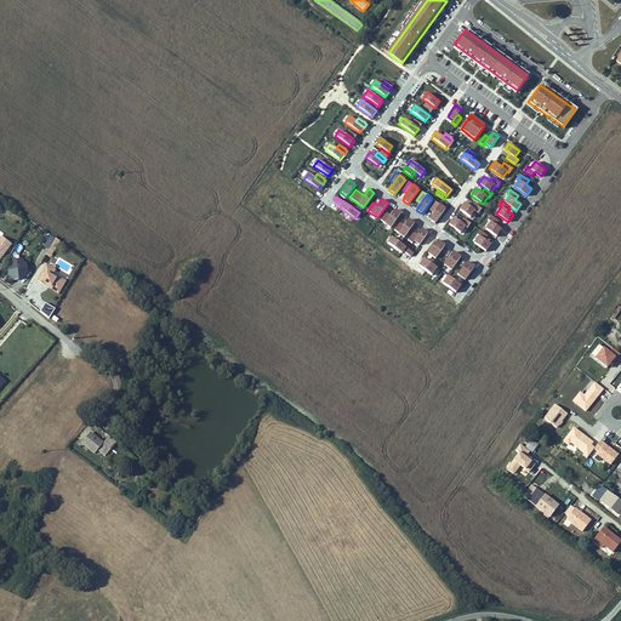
[(434,214),(440,204),(436,201),(429,210),(434,214)]
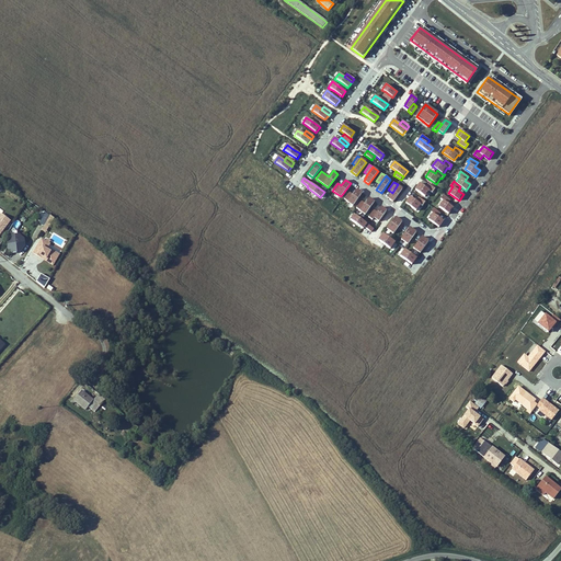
[(428,183),(425,186),(420,183),(415,190),(426,197),(431,191),(432,192),(435,189),(428,183)]
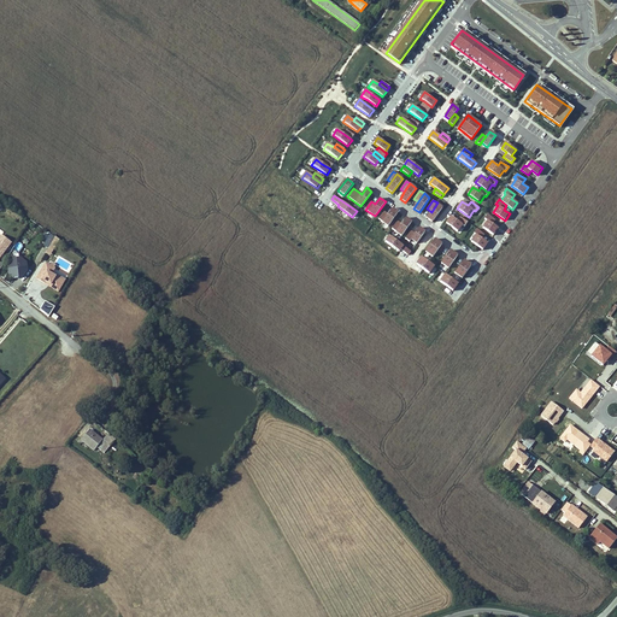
[(432,212),(427,218),(433,222),(444,207),(438,203),(432,212)]
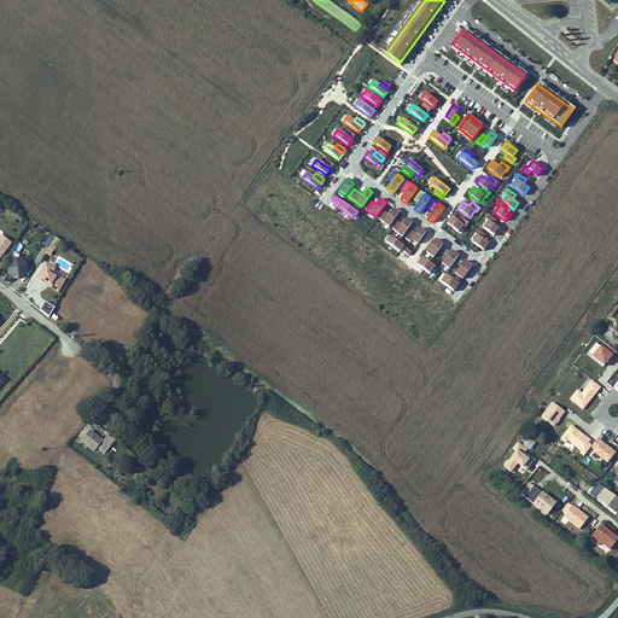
[(394,208),(389,215),(385,211),(379,220),(389,226),(400,211),(394,208)]
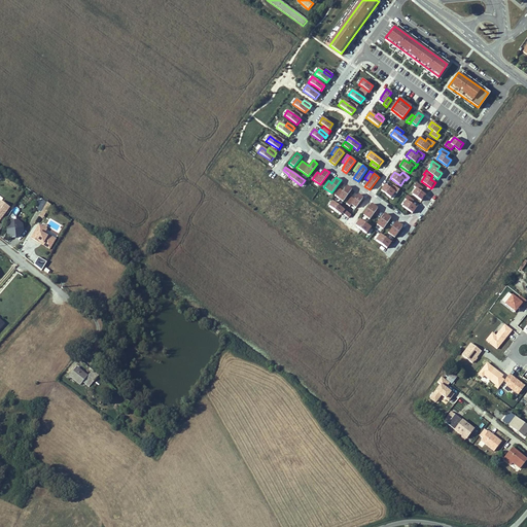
[(426,195),(421,190),(423,187),(417,182),(414,186),(415,187),(411,192),(422,201),(426,195)]
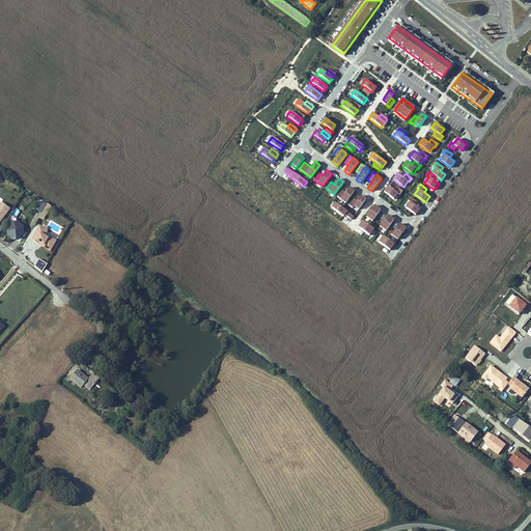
[(396,186),(393,189),(388,186),(384,192),(394,199),(398,194),(399,194),(402,191),(396,186)]
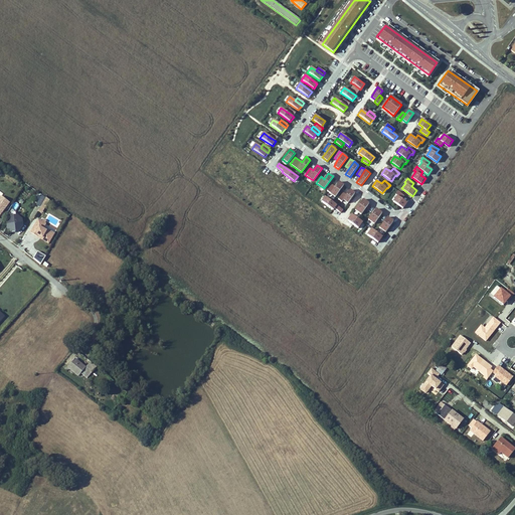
[(339,181),(335,187),(332,184),(327,191),(335,197),(344,185),(339,181)]
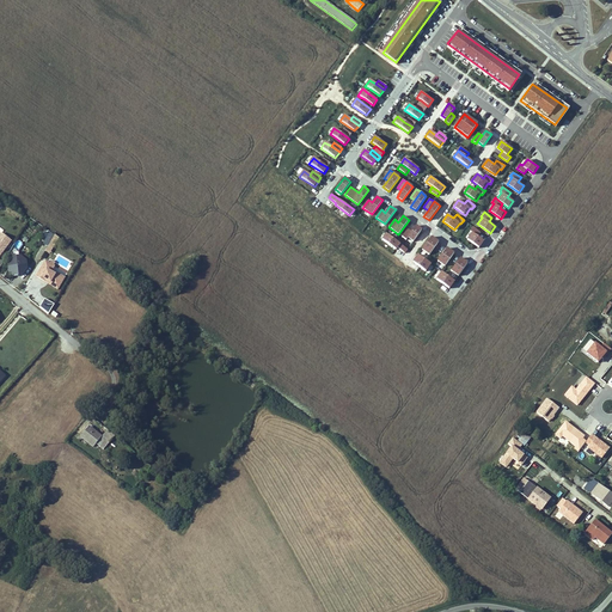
[(417,225),(412,232),(408,228),(402,237),(407,240),(408,238),(414,242),(422,228),(417,225)]
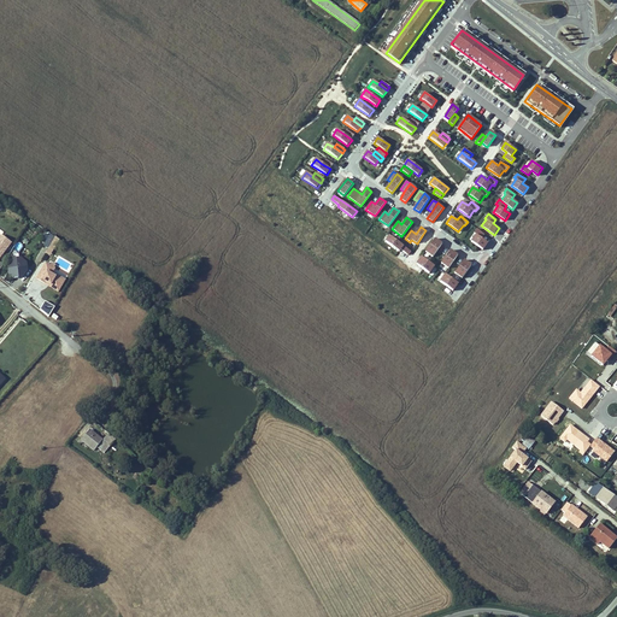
[(488,244),(482,239),(486,234),(477,229),(474,233),(476,234),(471,241),(483,250),(488,244)]
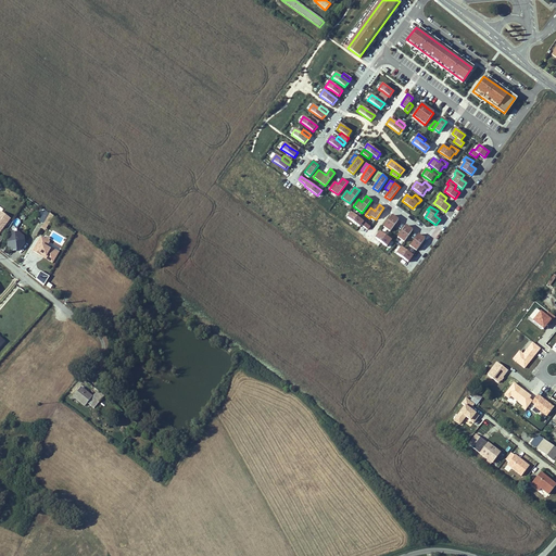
[(39,222),(43,224),(49,213),(41,209),(39,213),(42,215),(39,222)]
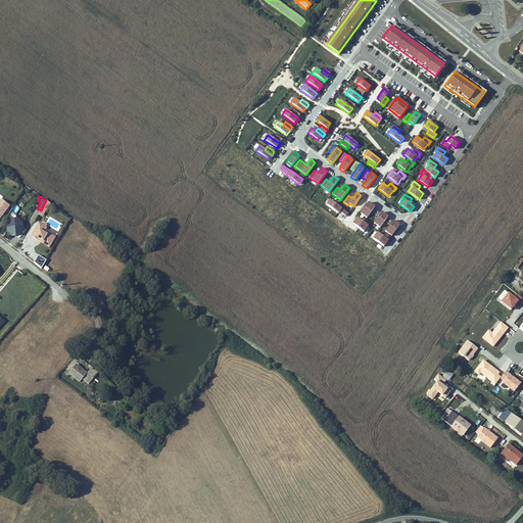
[(0,198),(0,220),(10,204),(0,198)]
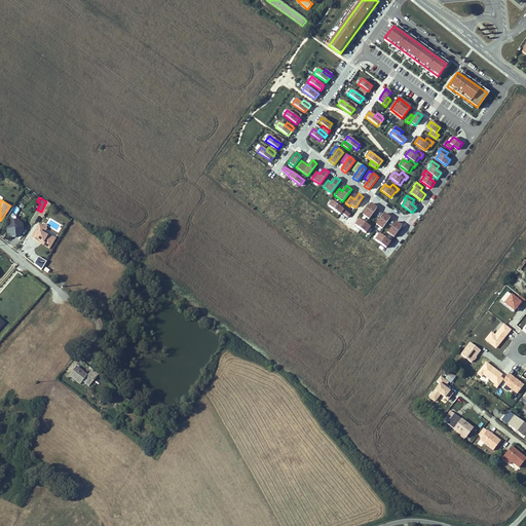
[(350,215),(332,200),(328,205),(341,215),(342,213),(348,218),(350,215)]
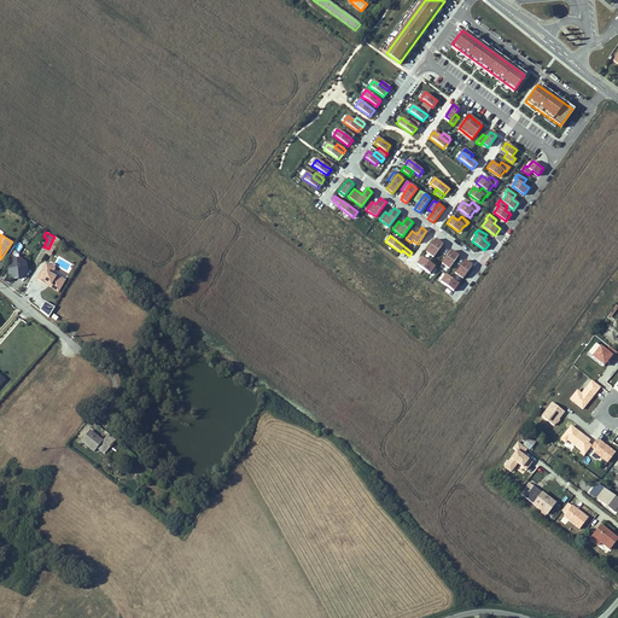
[(436,239),(426,252),(433,257),(443,244),(436,239)]
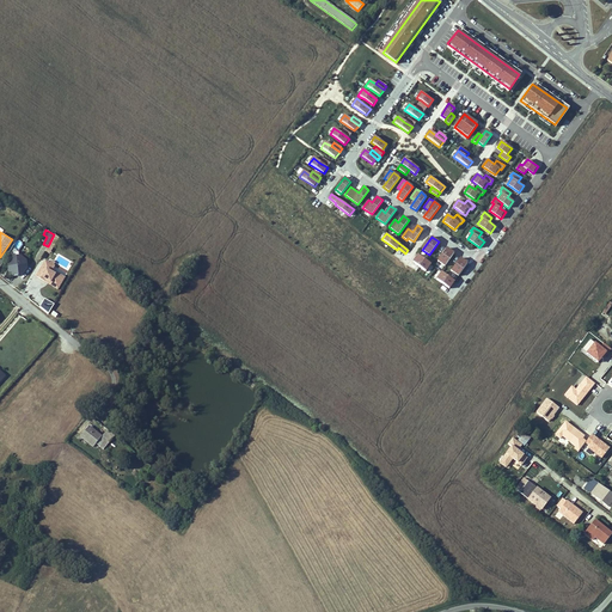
[(447,248),(438,261),(445,265),(454,252),(447,248)]
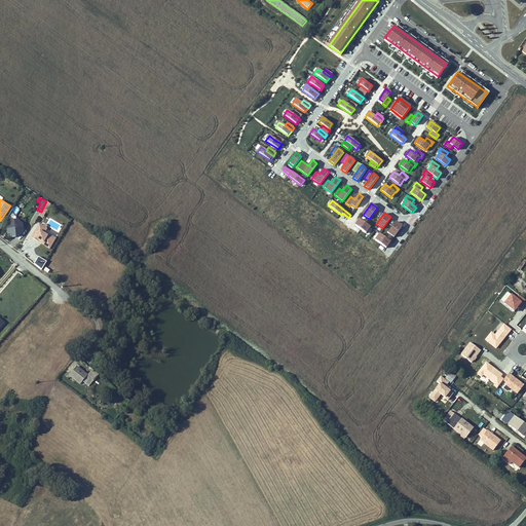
[(24,235),(22,221),(16,221),(16,216),(10,217),(11,222),(7,223),(8,237),(24,235)]
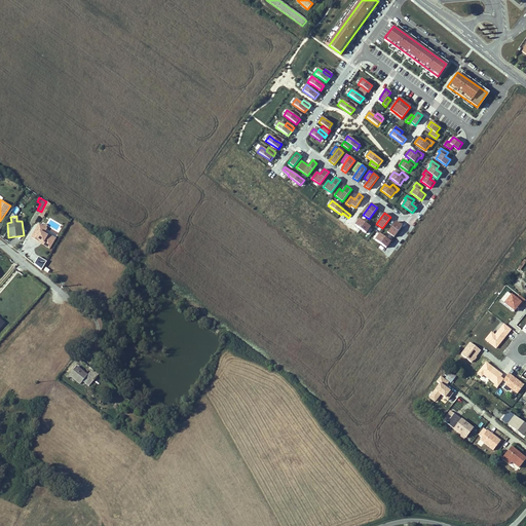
[(371,227),(360,219),(355,225),(367,233),(371,227)]
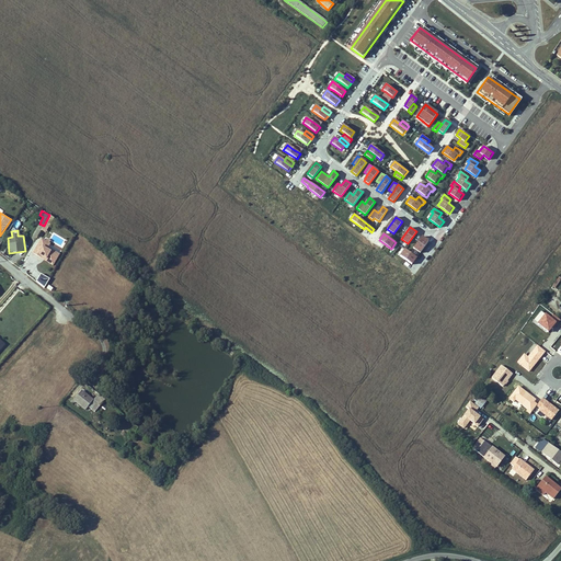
[(423,236),(414,249),(420,253),(430,240),(423,236)]
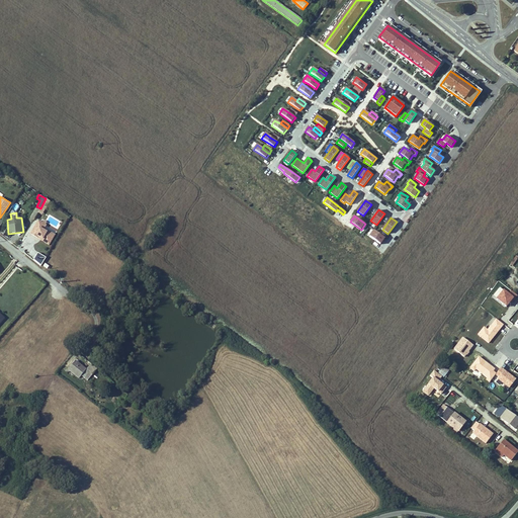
[(29,234),(50,245),(56,234),(49,230),(51,228),(46,225),(47,224),(37,219),(29,234)]
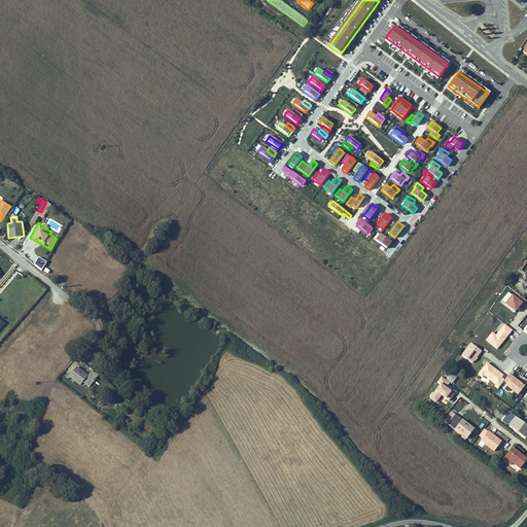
[(391,242),(380,234),(376,240),(387,248),(391,242)]
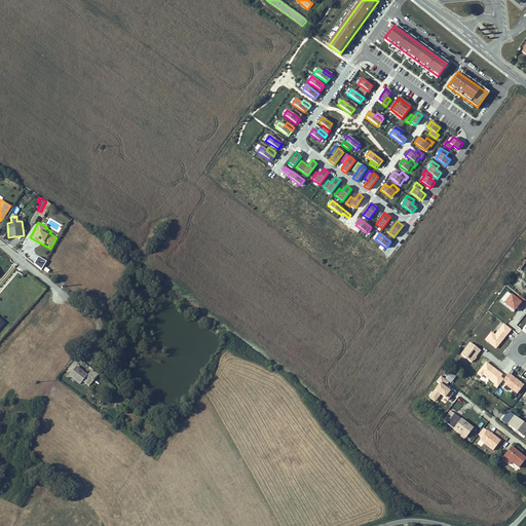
[(42,269),(46,261),(39,256),(34,264),(42,269)]
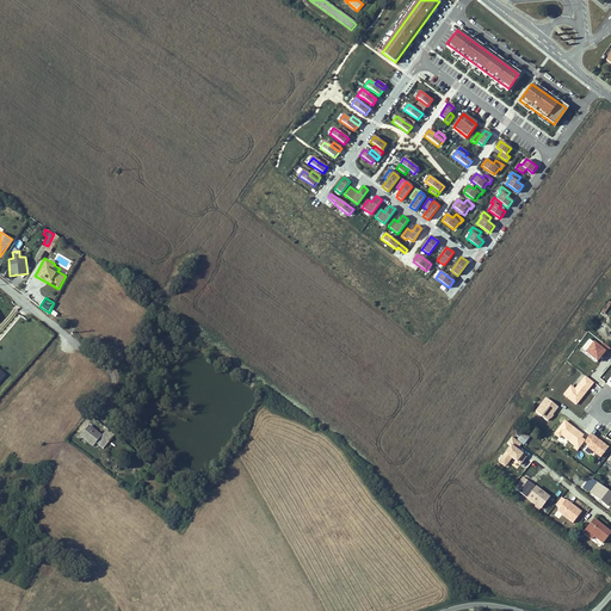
[(535,413),(548,394),(544,392),(531,411),(535,413)]
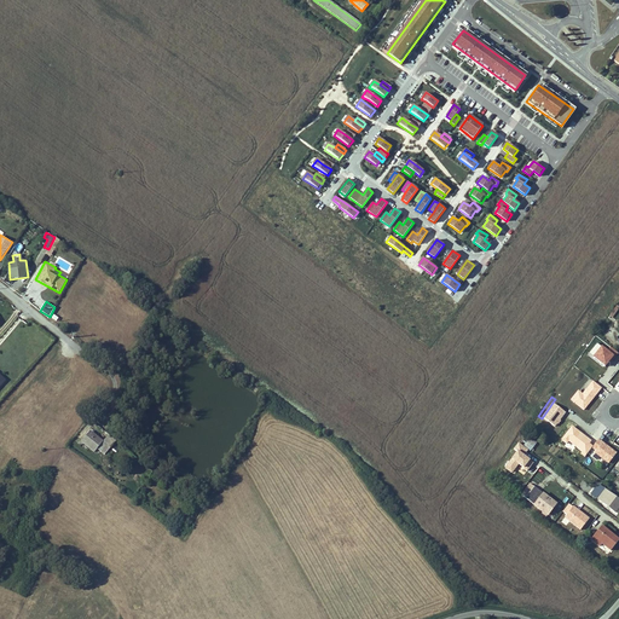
[(106,445),(91,431),(82,441),(94,452),(97,449),(100,451),(106,445)]
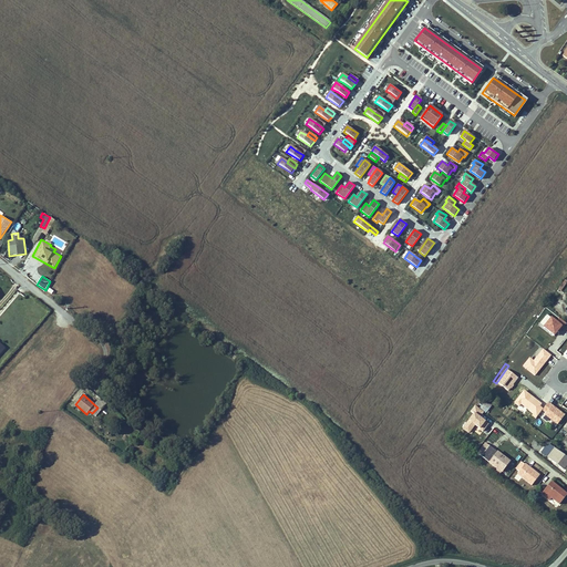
[(487,398),(478,408),(485,413),(494,402),(487,398)]
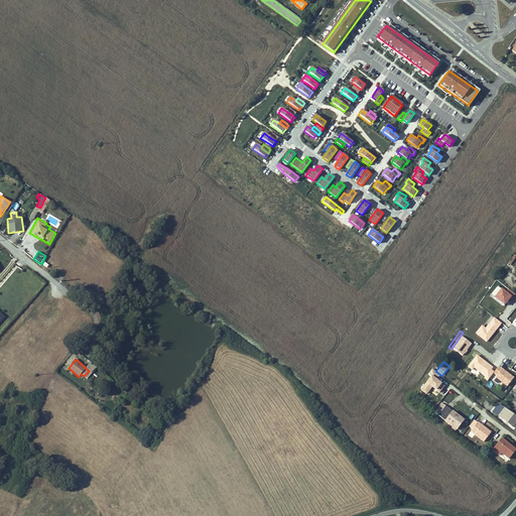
[(442,403),(435,413),(457,429),(464,420),(442,403)]
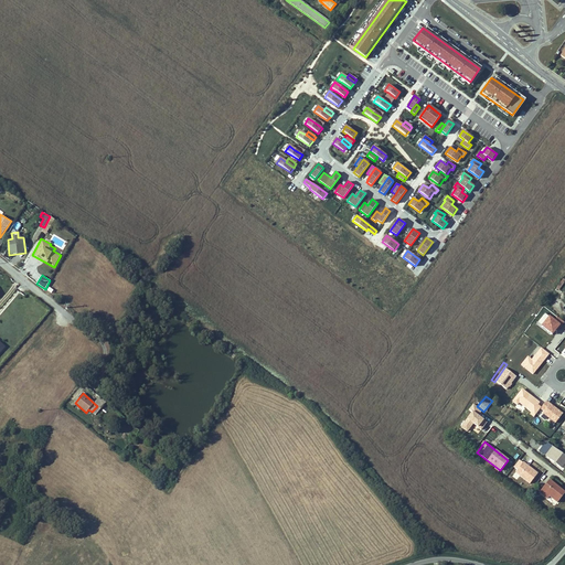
[(540,451),(563,470),(564,467),(564,457),(546,444),(540,451)]
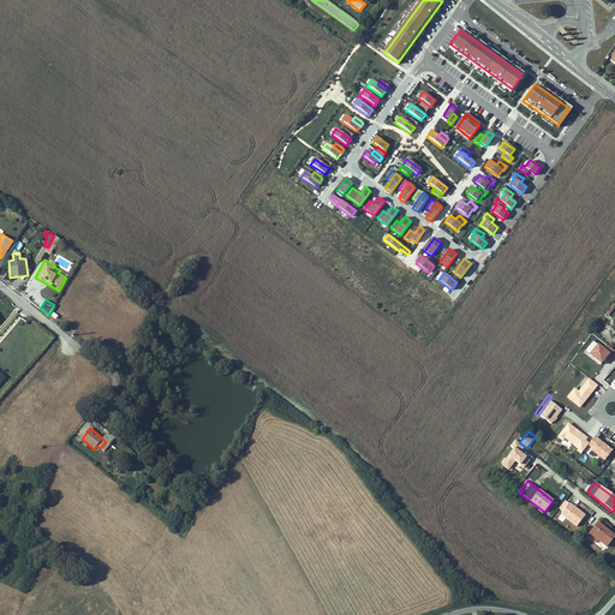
[(614,537),(597,523),(590,532),(598,539),(598,541),(607,547),(614,537)]
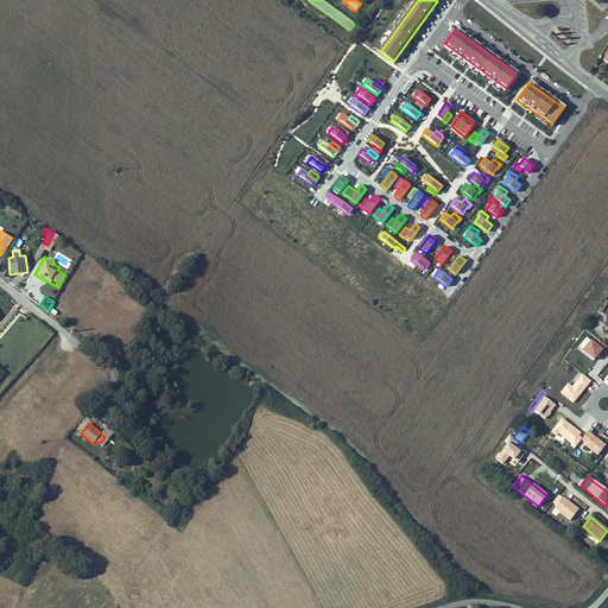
[(591,533),(583,526),(580,530),(589,537),(591,534),(591,533)]
